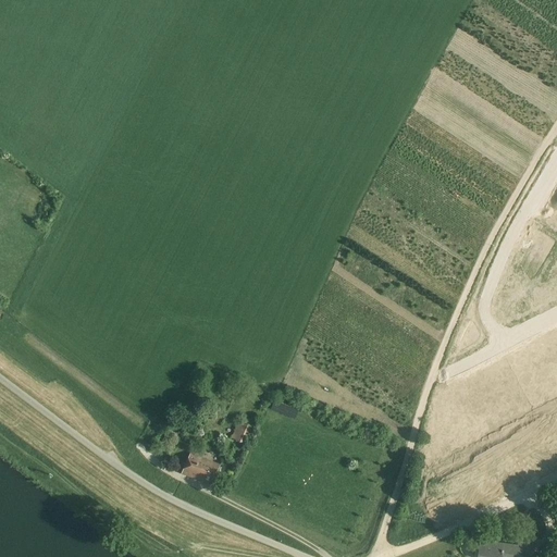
[(556,210),(546,205),(540,217),(549,222),(548,223),(556,227),(556,226),(556,210)]
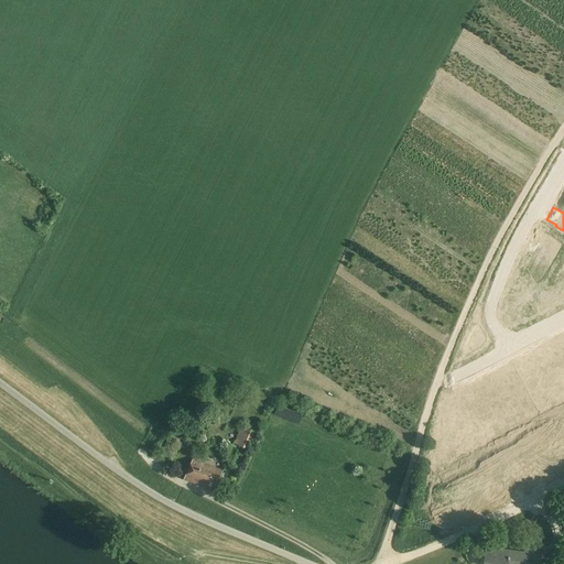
[(241,427),(234,445),(248,451),(256,433),(241,427)]
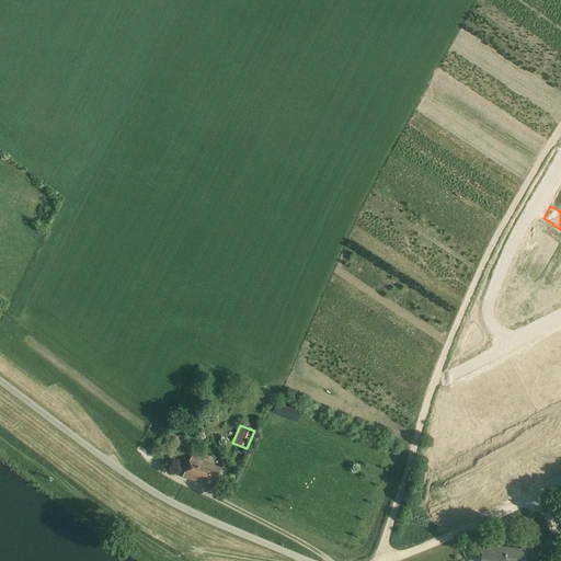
[(170,435),(160,450),(170,457),(179,442),(170,435)]
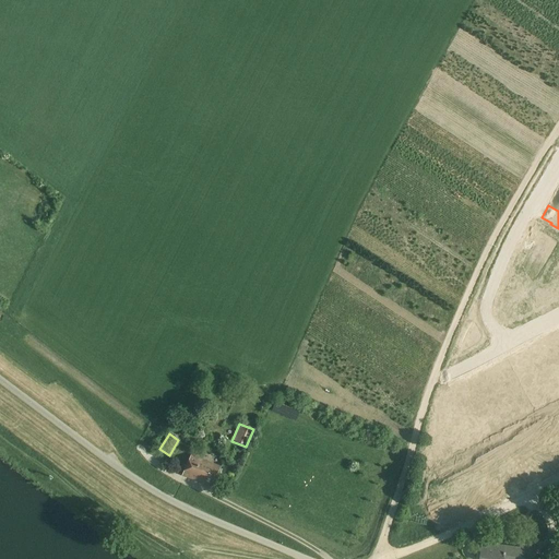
[(191,455),(182,475),(212,488),(221,467),(191,455)]
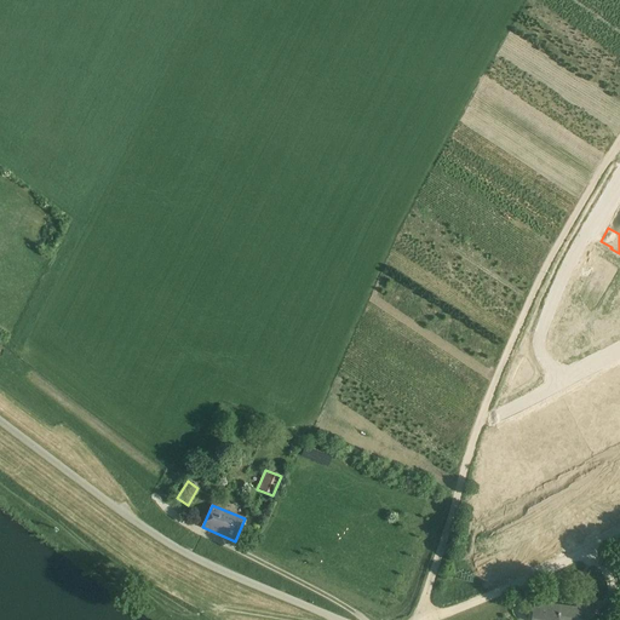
[(550,604),(550,606),(533,603),(532,618),(538,619),(537,619),(556,619),(558,606),(550,604)]
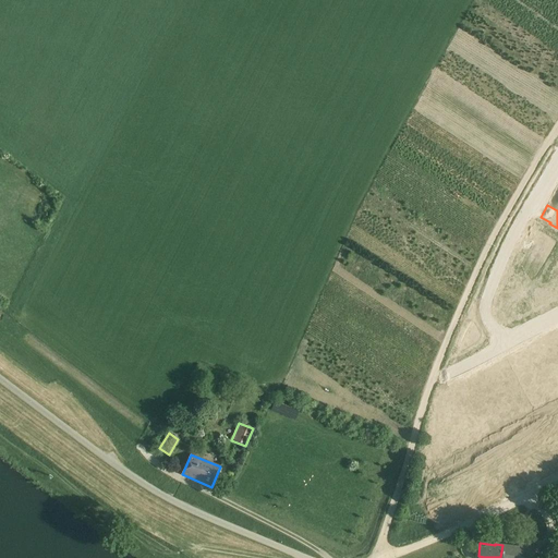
[(532,557),(534,545),(519,543),(518,547),(502,545),(500,557),(532,557)]
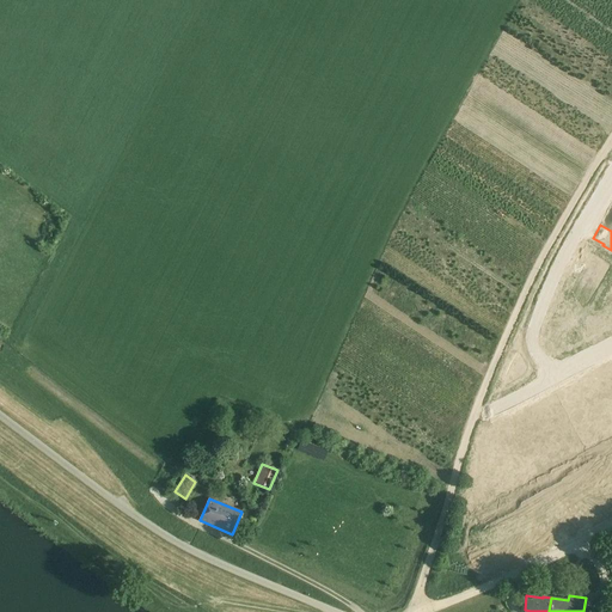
All buildings are outlined.
